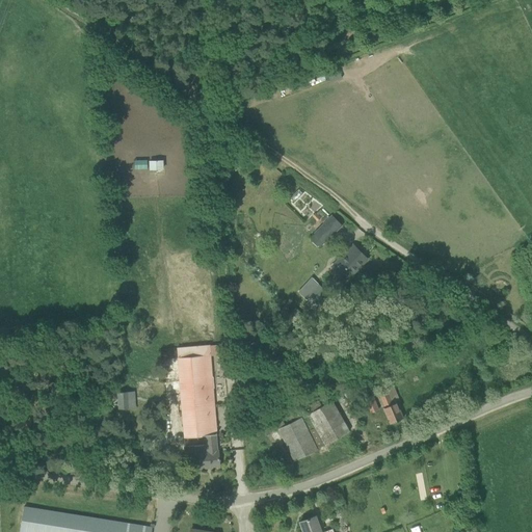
[(328,82),(340,77),(336,67),(324,72),(328,82)]
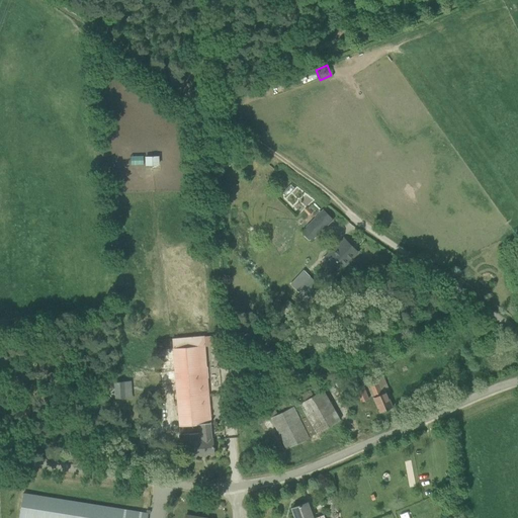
[(229,147),(235,151),(239,144),(233,140),(229,147)]
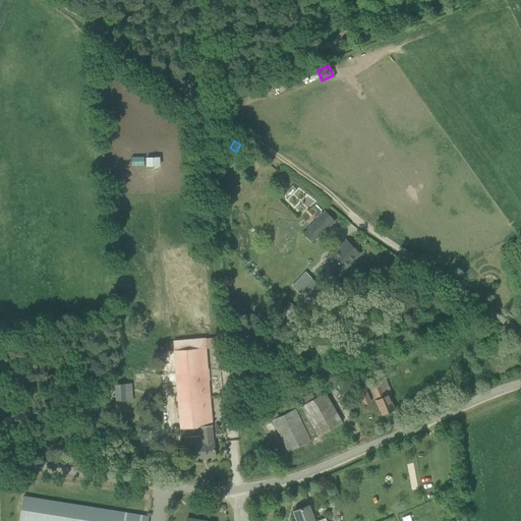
[(143,166),(158,165),(158,156),(143,157),(143,166)]
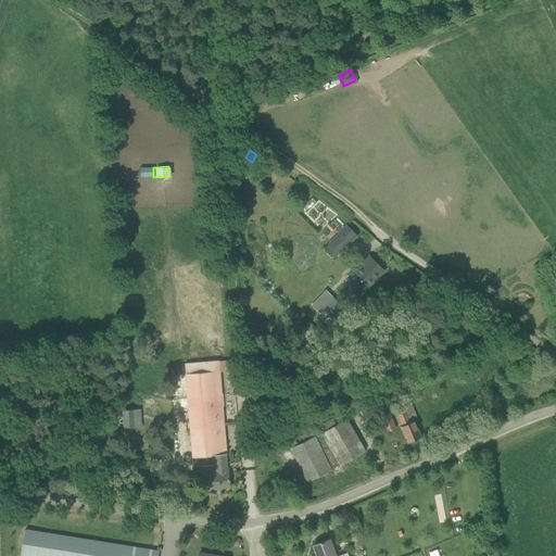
[(339,253),(346,245),(338,237),(330,244),(339,253)]
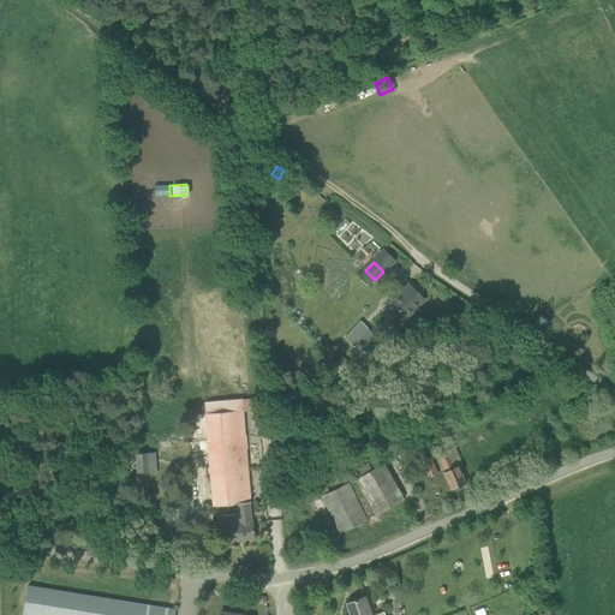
[(401,296),(400,294),(386,310),(392,315),(387,321),(387,326),(389,328),(395,328),(400,322),(401,323),(424,298),(415,287),(408,293),(407,292),(402,298),(401,296)]
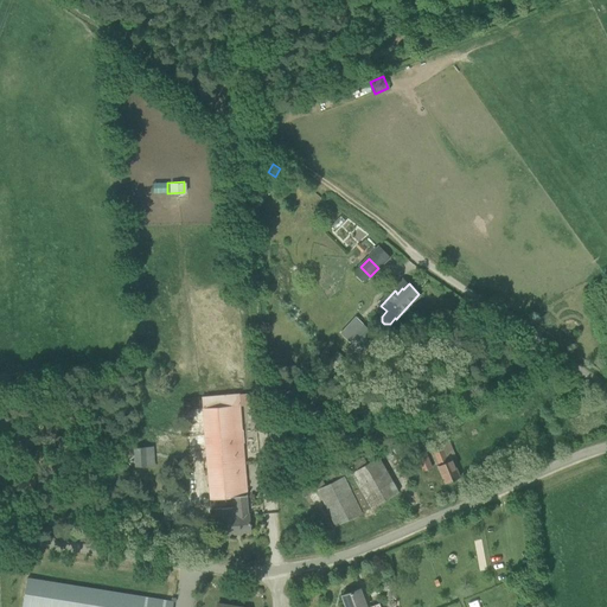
[(356,366),(374,347),(365,340),(372,332),(357,318),(343,334),(355,345),(347,352),(355,358),(351,362),(356,366)]
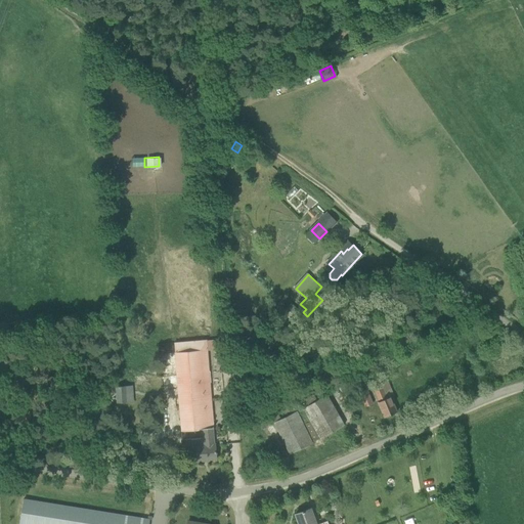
[(204,445),(214,444),(213,428),(214,428),(207,340),(174,343),(182,431),(203,429),(204,438),(204,445)]
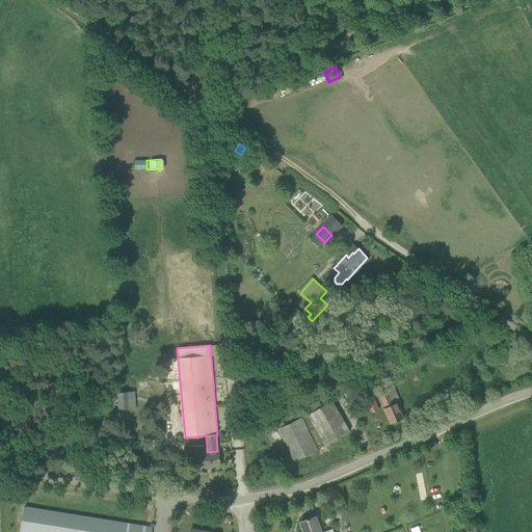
[(157,386),(156,375),(136,376),(137,387),(157,386)]
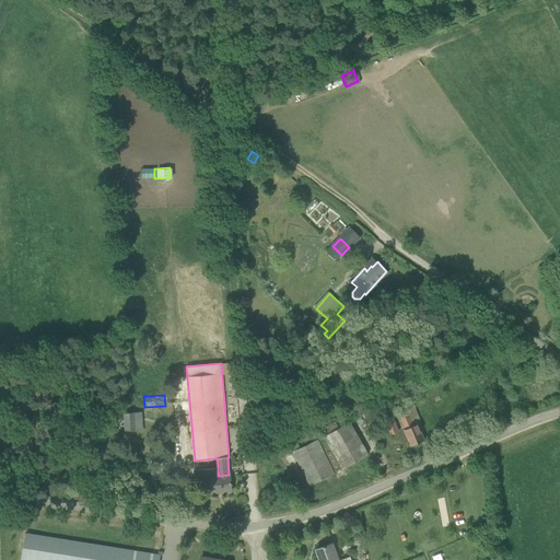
[(410,446),(424,440),(418,423),(421,422),(415,406),(398,412),(406,429),(404,429),(410,446)]
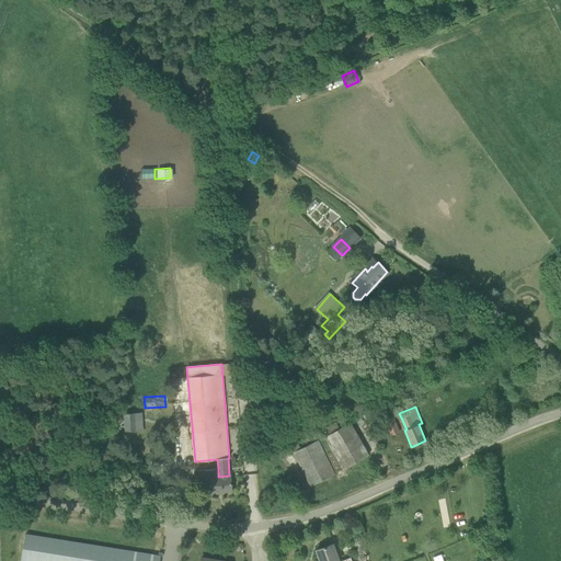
[(126,431),(142,430),(141,413),(125,414),(126,431)]
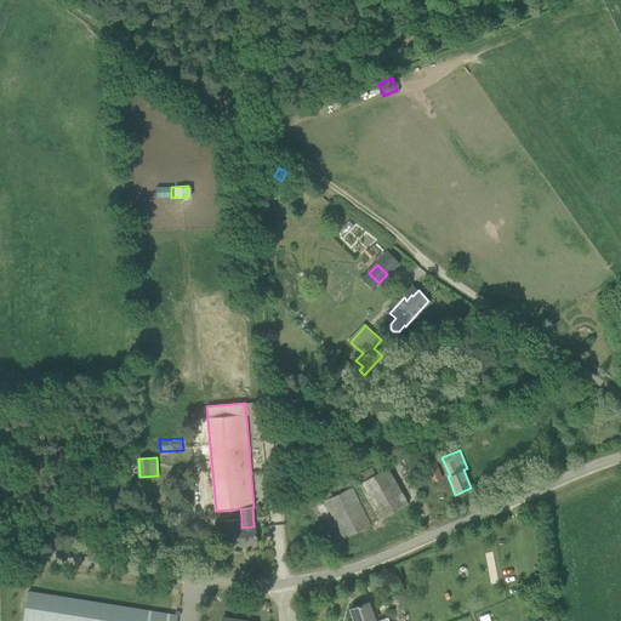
[(433,482),(442,478),(434,461),(426,465),(433,482)]
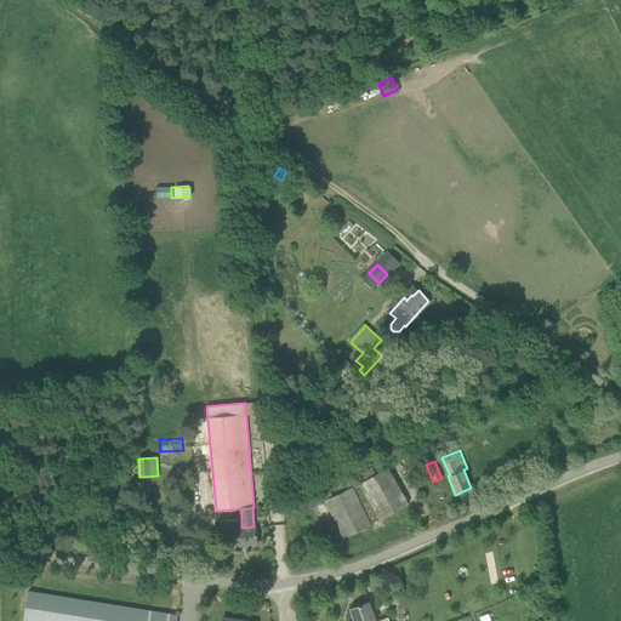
[(387,467),(364,482),(362,483),(381,519),(408,503),(387,467)]
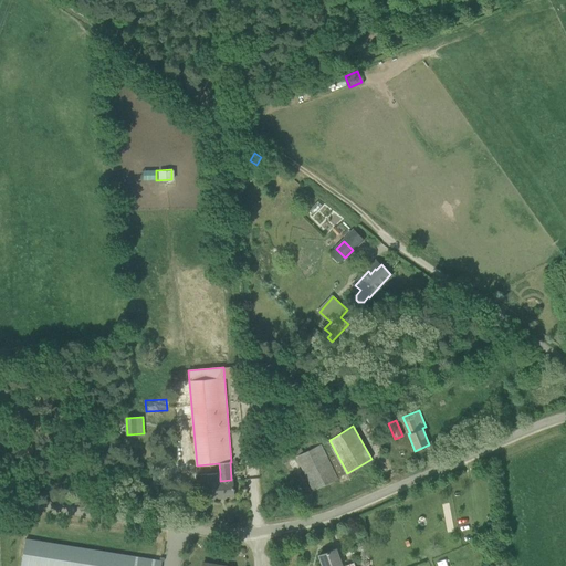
[(296,456),(313,490),(337,479),(337,478),(347,473),(329,440),(326,442),(323,436),(306,444),(308,450),(302,453),(300,449),(294,451),(296,456)]
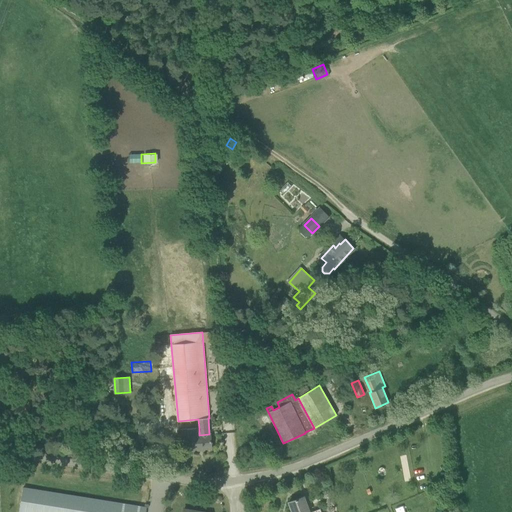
[(199,435),(199,428),(187,429),(189,451),(200,450),(199,449),(202,448),(202,450),(212,449),(210,434),(209,434),(199,435)]
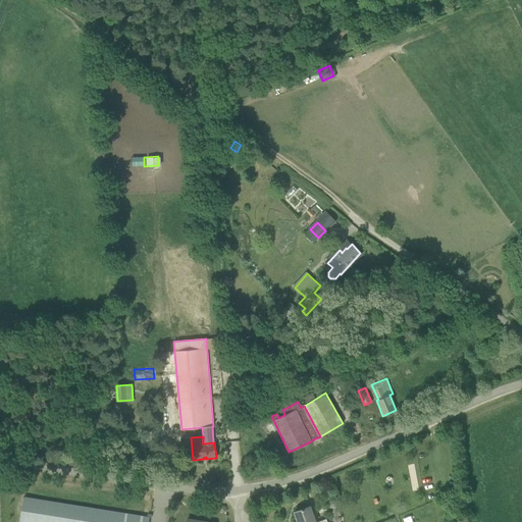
[(19,521),(148,521),(150,518),(23,498),(19,521)]
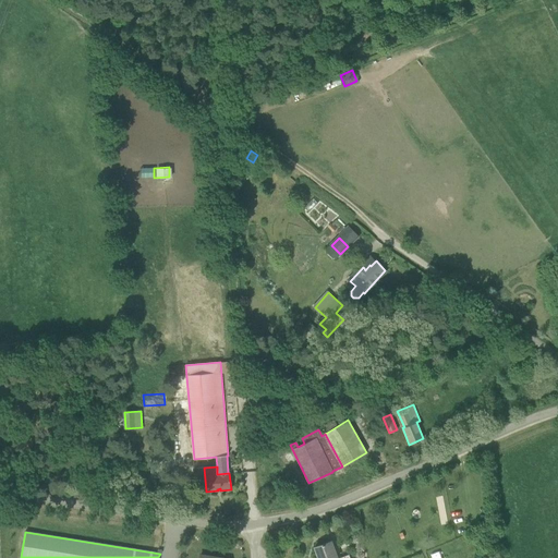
[(315,547),(318,557),(337,557),(330,541),(315,547)]
